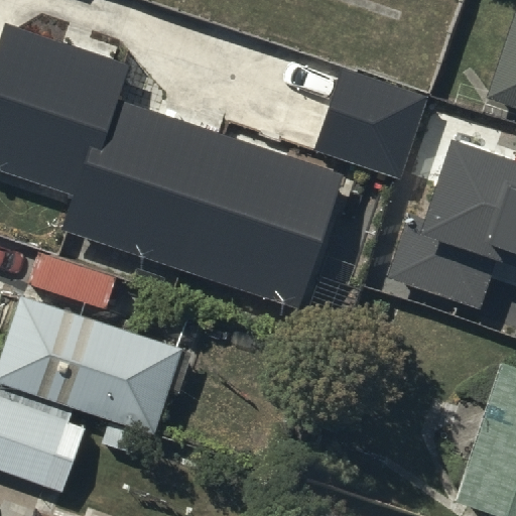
[(515,19),(492,93),(515,101),(515,19)]
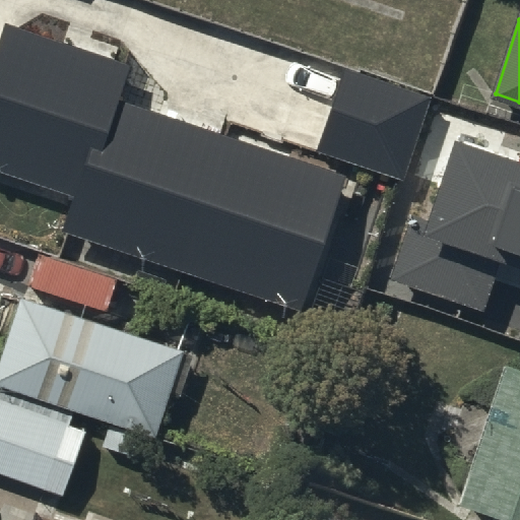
[(115,104),(125,72),(9,34),(0,60),(0,163),(85,192),(115,104)]
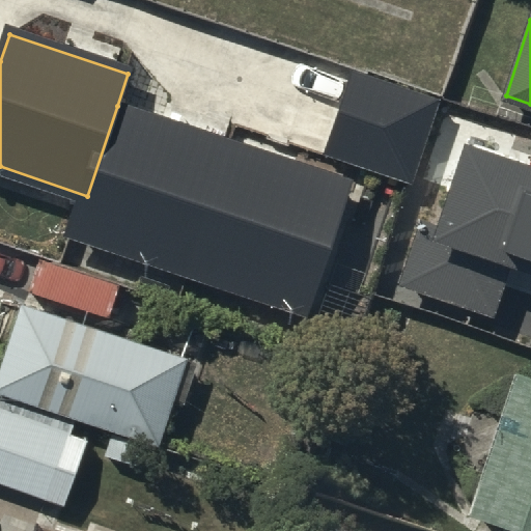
[(330,155),(402,179),(429,101),(357,77),(330,155)]
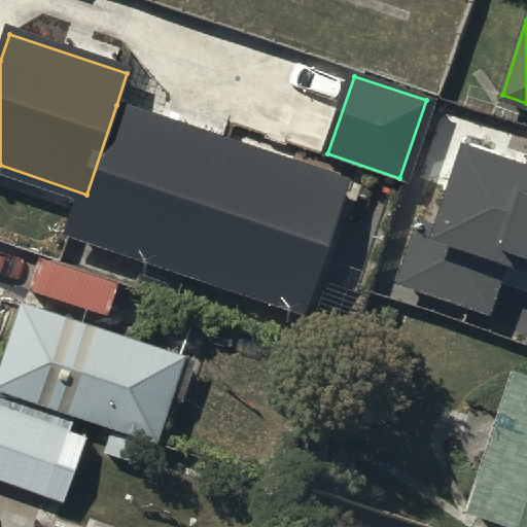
[(229,143),(116,105),(86,195),(73,235),(185,272),(229,143)]
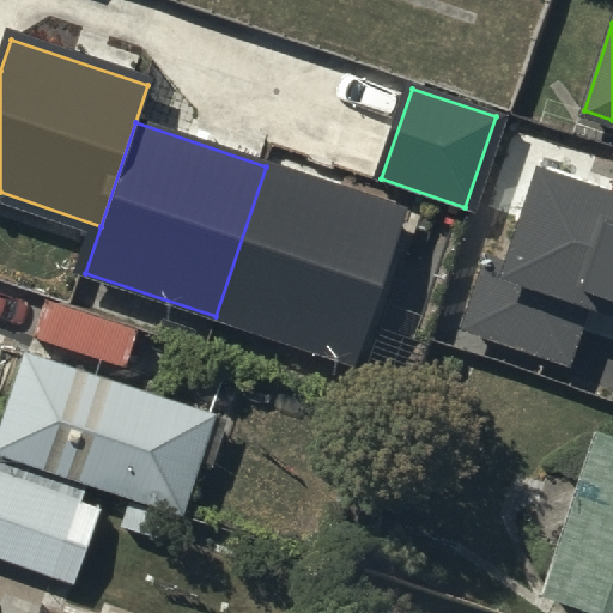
[(402,212),(266,167),(216,316),(352,362),(402,212)]
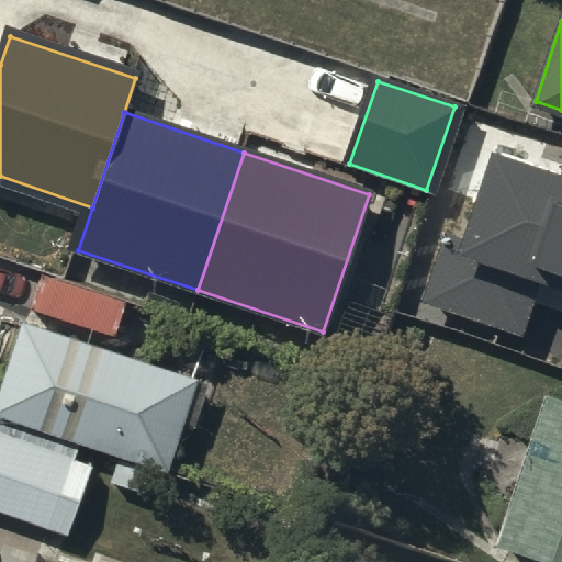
[(561,173),(506,156),(503,164),(487,159),(460,244),(445,238),(423,306),(520,337),(540,277),(561,283),(561,173)]
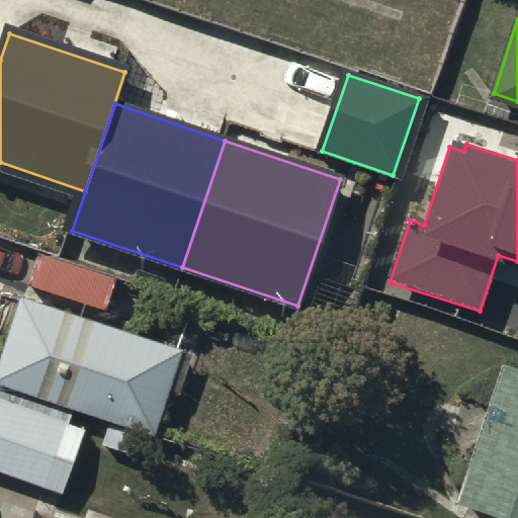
[(181,353),(23,299),(0,367),(0,384),(153,436),(181,353)]
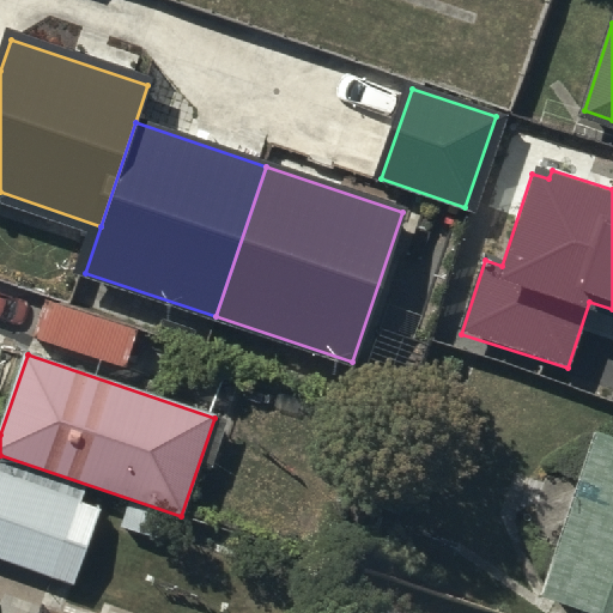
[(545,596),(598,612),(612,612),(612,441),(598,436),(545,596)]
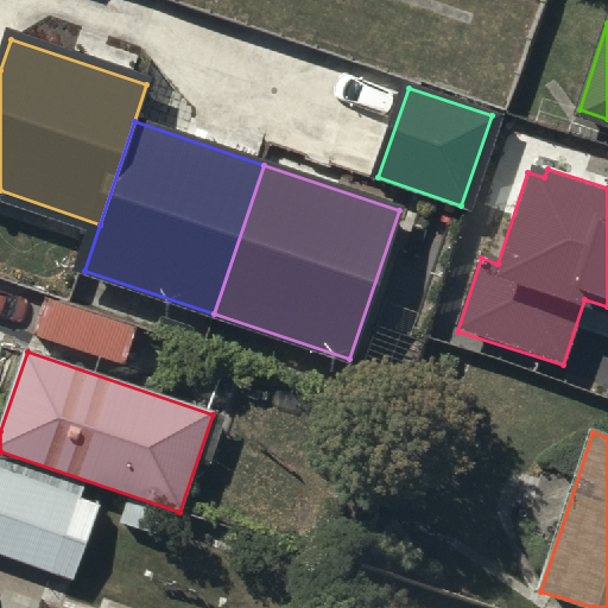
[(101,502),(0,468),(0,553),(75,578),(101,502)]
